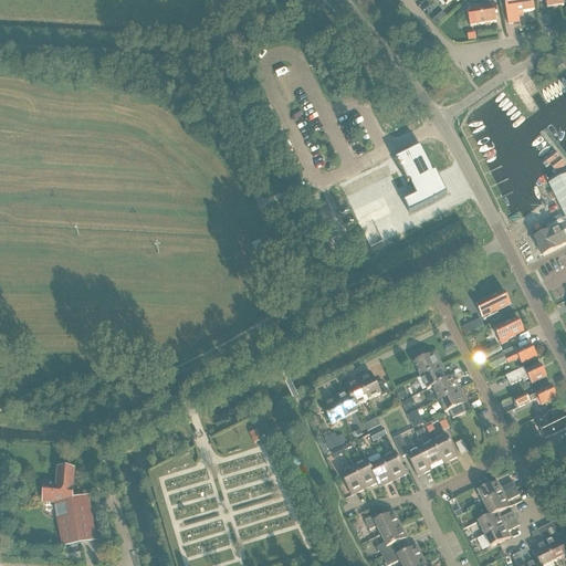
[(520,23),(519,18),(524,17),(523,12),(535,11),(533,1),(510,4),(505,4),(509,24),(520,23)]
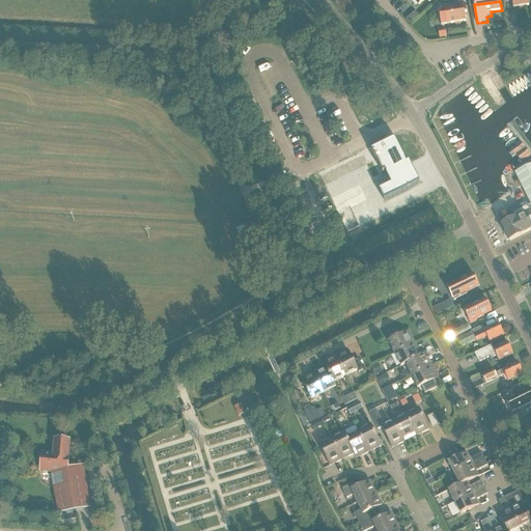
[(450,24),(466,22),(465,14),(467,14),(465,4),(443,8),(444,16),(443,16),(444,24),(450,24)]
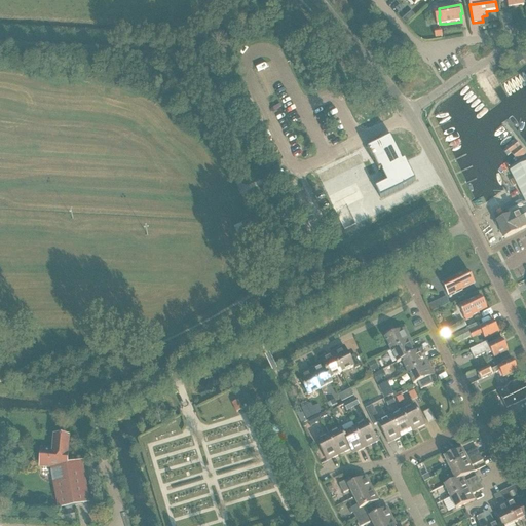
[(479,87),(490,103),(497,98),(486,82),(479,87)]
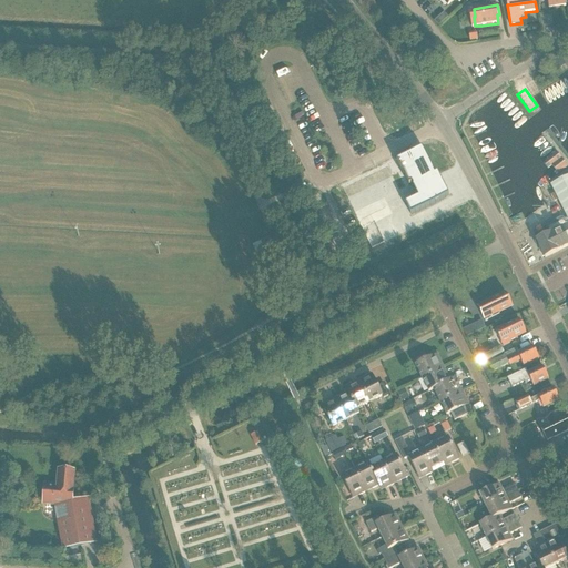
[(412,215),(449,196),(438,174),(435,175),(434,173),(422,149),(397,161),(409,185),(412,184),(418,198),(406,204),(412,215)]
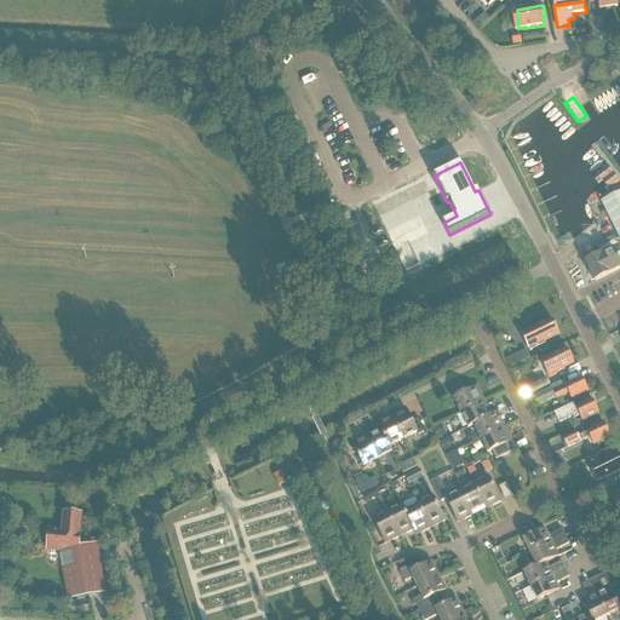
[(600,182),(602,181),(613,172),(608,166),(595,176),(600,182)]
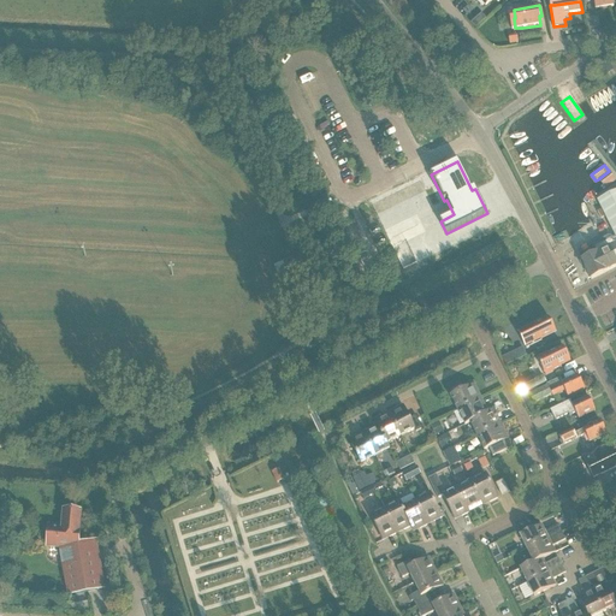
[(598,179),(605,189),(615,179),(609,171),(598,179)]
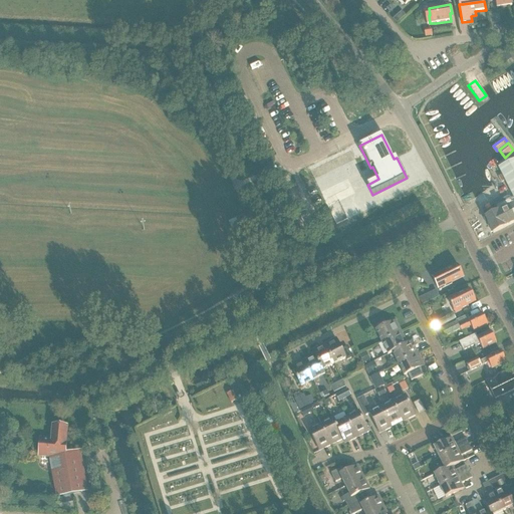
[(498,211),(485,218),(493,234),(513,222),(513,160),(498,168),(513,199),(496,207),(498,211)]
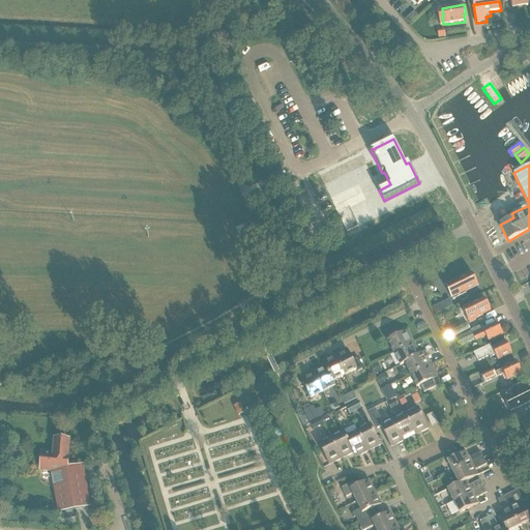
[(472,273),(445,286),(452,300),(466,294),(465,292),(478,286),(472,273)]
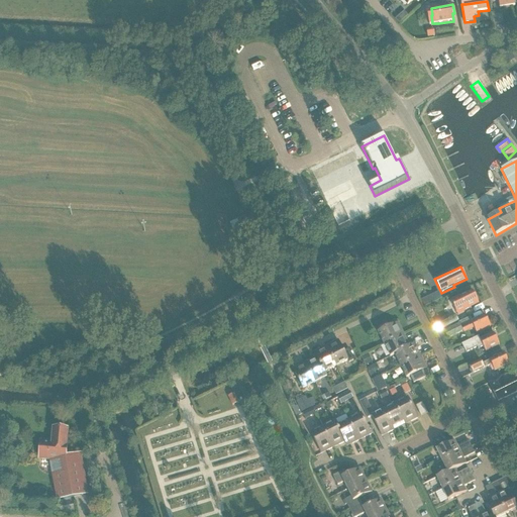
[(473,291),(458,298),(458,296),(450,300),(457,315),(472,309),(471,307),(479,303),(473,291)]
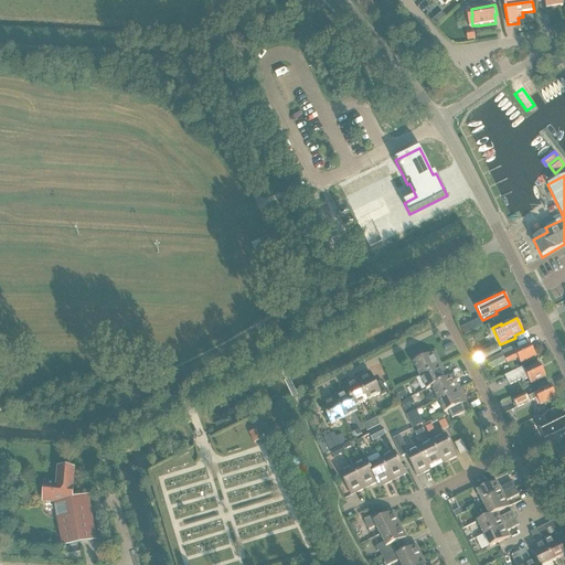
[(521,364),(535,356),(530,344),(514,352),(515,353),(504,359),(502,353),(486,362),(490,371),(507,362),(508,364),(518,359),(521,364)]
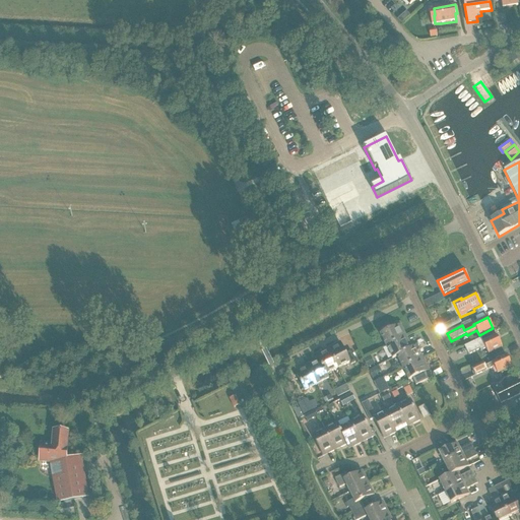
[(443,325),(446,331),(459,324),(456,318),(443,325)]
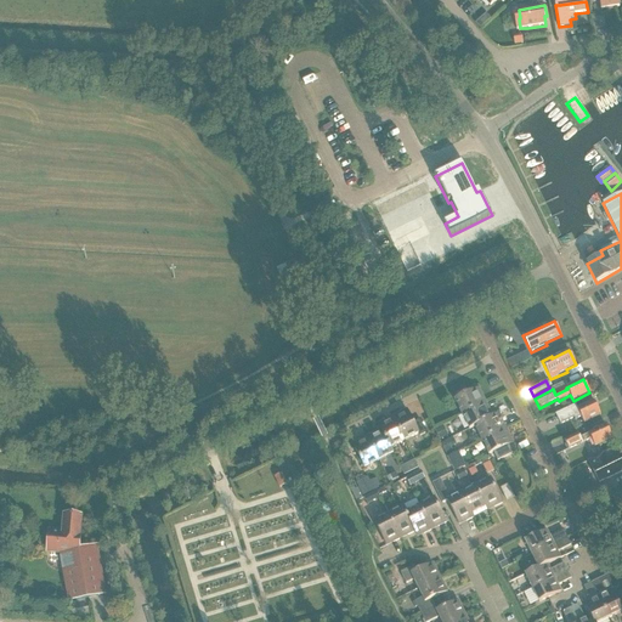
[(462,414),(486,402),(479,389),(454,400),(462,414)]
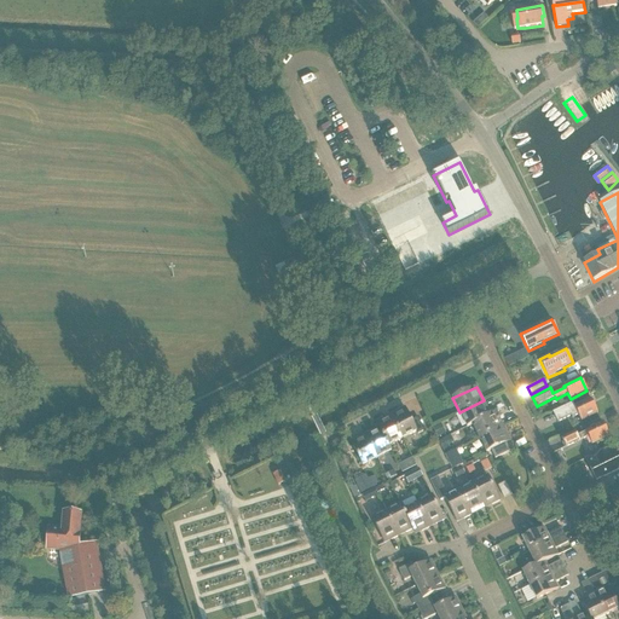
[(572,418),(574,416),(578,415),(580,421),(597,412),(591,399),(574,408),(576,409),(570,412),(572,418)]
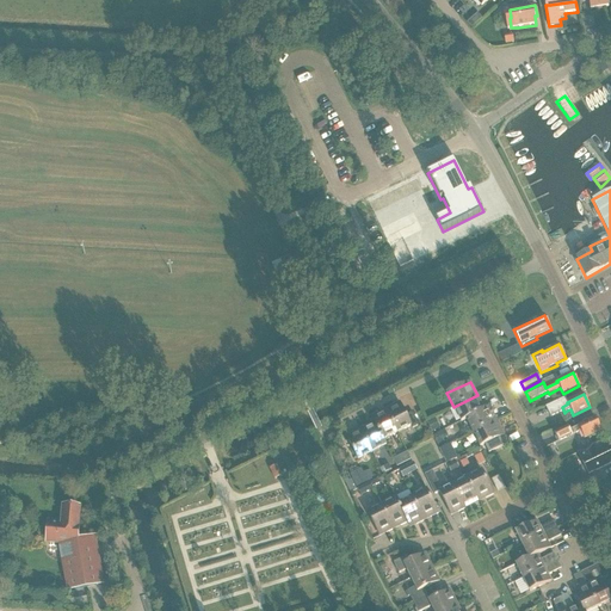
[(461,421),(467,419),(485,409),(477,395),(454,407),(461,421)]
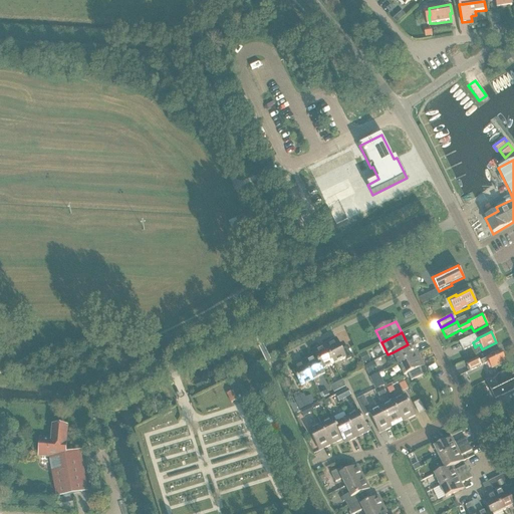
[(342,350),(336,338),(324,344),(334,364),(345,358),(346,360),(354,356),(349,347),(342,350)]
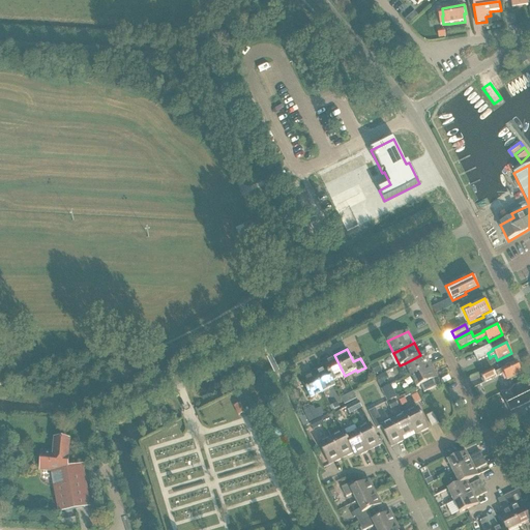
[(410,375),(431,364),(424,353),(420,355),(405,363),(410,375)]
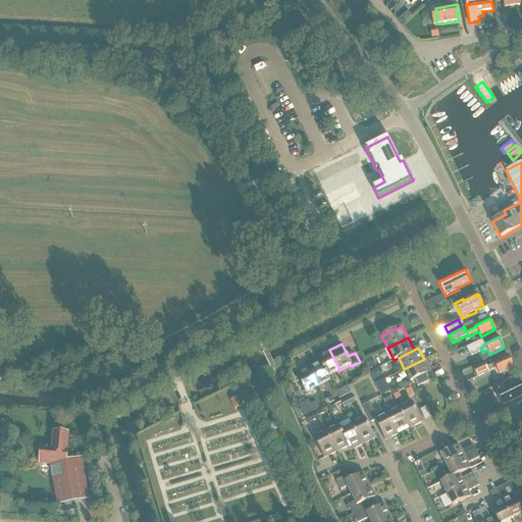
[(340,370),(329,350),(317,356),(319,360),(327,375),(340,370)]
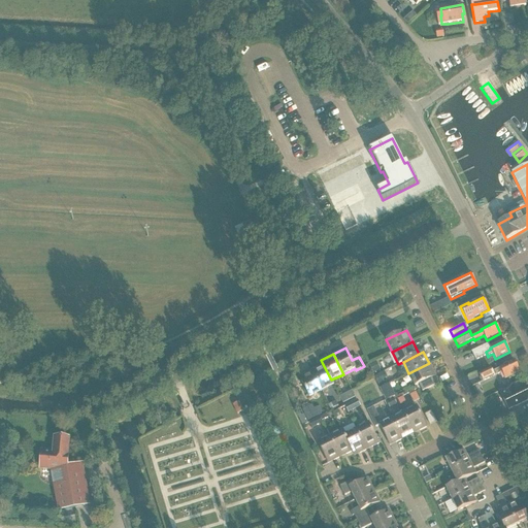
[(483,382),(491,377),(501,372),(504,378),(520,371),(515,361),(492,372),(490,368),(479,373),(483,382)]
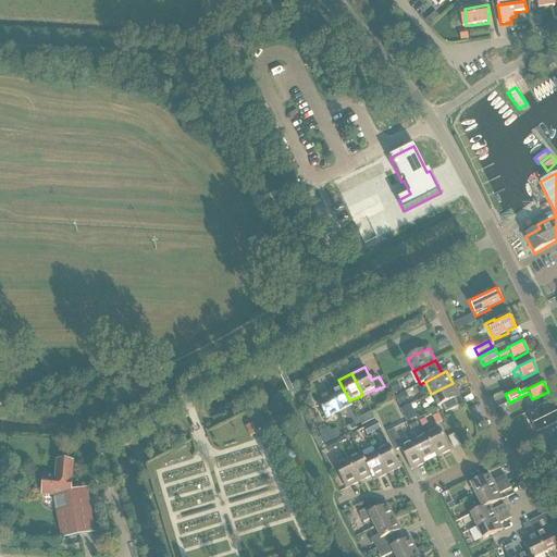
[(455,398),(459,396),(453,383),(431,394),(437,407),(442,405),(445,413),(459,406),(455,398)]
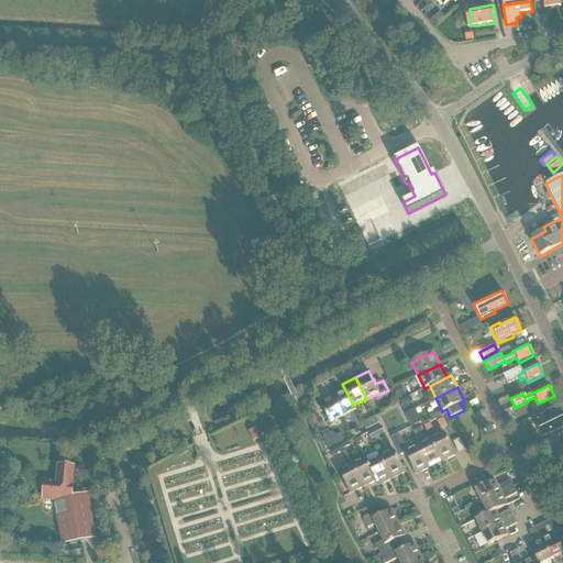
[(344,388),(332,395),(343,417),(356,410),(353,405),(344,388)]
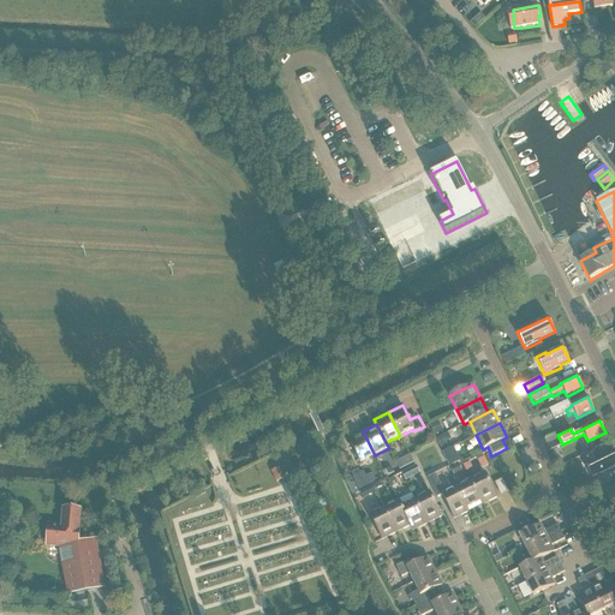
[(375,455),(363,431),(348,439),(360,461),(375,455)]
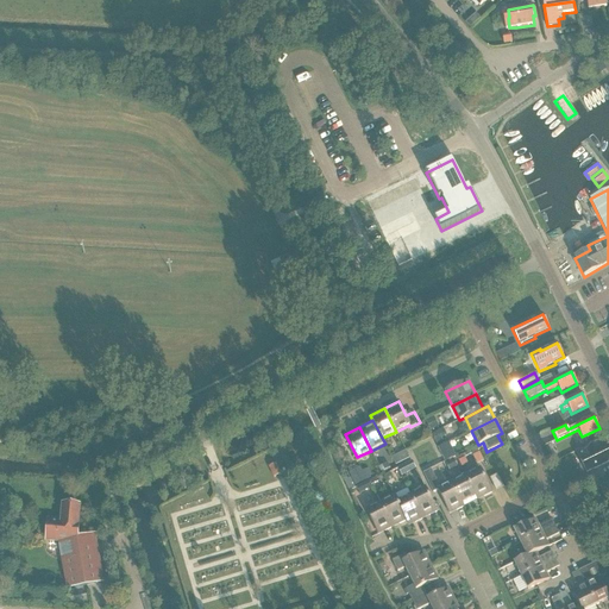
[(586,473),(608,462),(608,447),(608,446),(595,453),(590,445),(576,452),(586,473)]
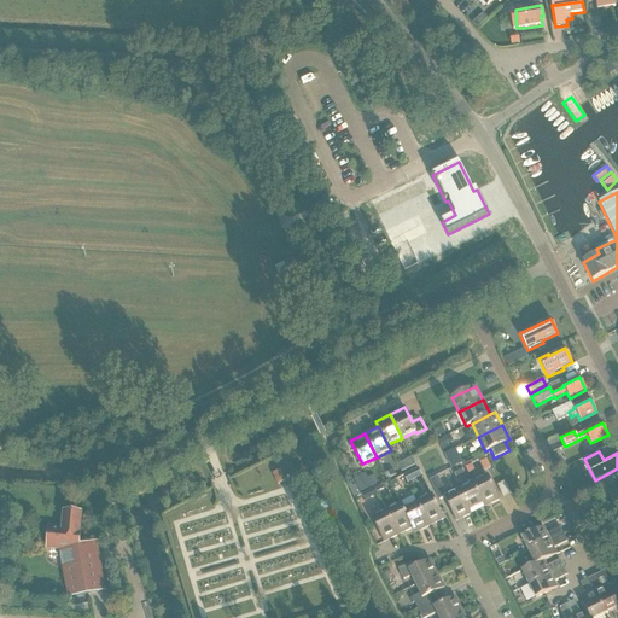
[(285,465),(279,467),(284,477),(290,474),(285,465)]
